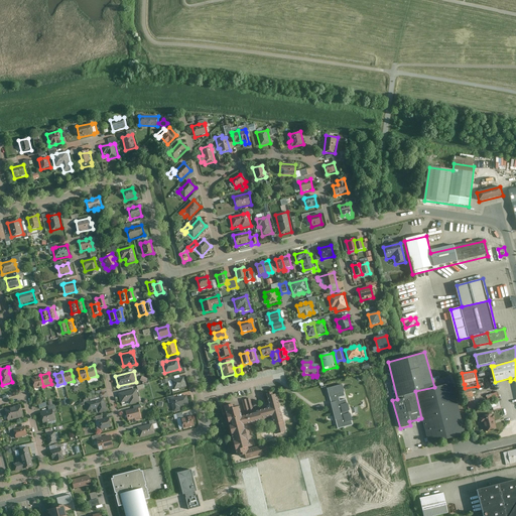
[(43,386),(40,375),(32,377),(34,388),(43,386)]
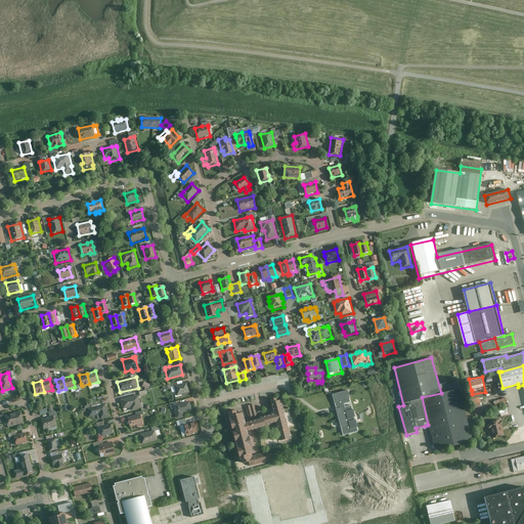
[(177,395),(189,392),(186,382),(177,384),(174,385),(174,386),(177,395)]
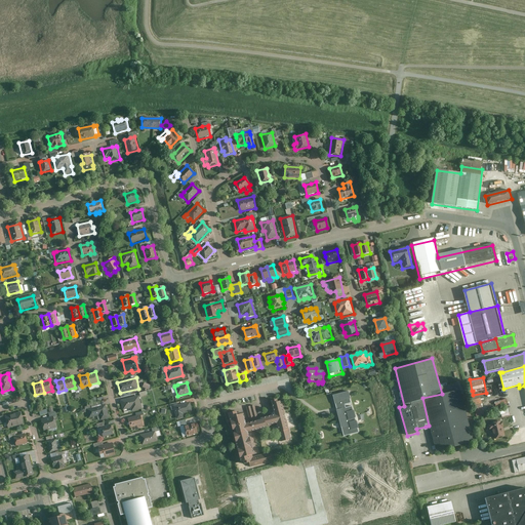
[(422,398),(429,426),(436,452),(474,444),(459,389),(442,394),(422,398)]
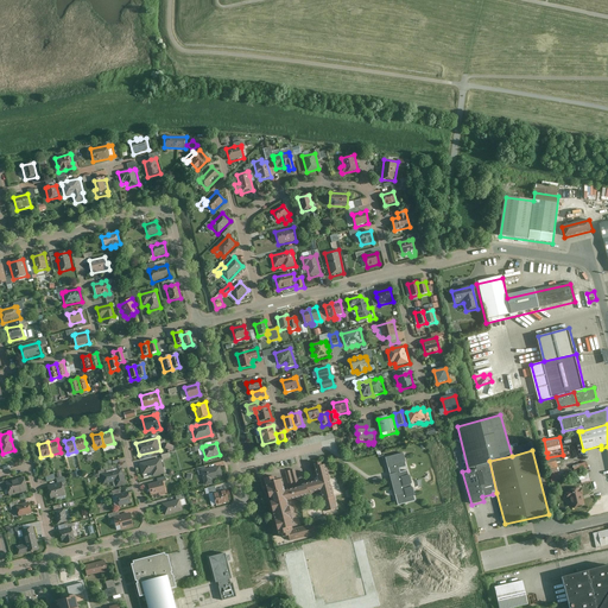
[(416,502),(403,453),(382,457),(397,508),(416,502)]
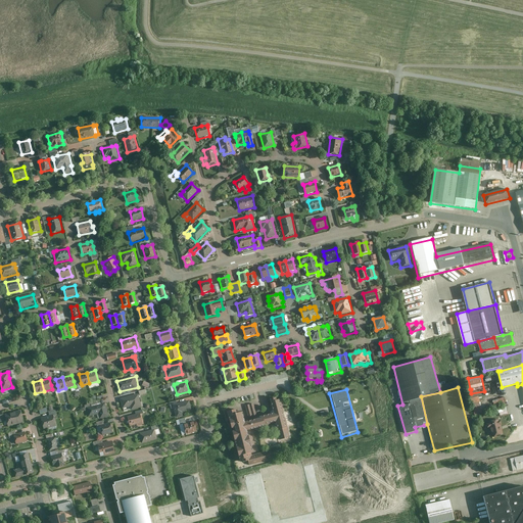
[(477,392),(469,395),(475,415),(483,413),(477,392)]
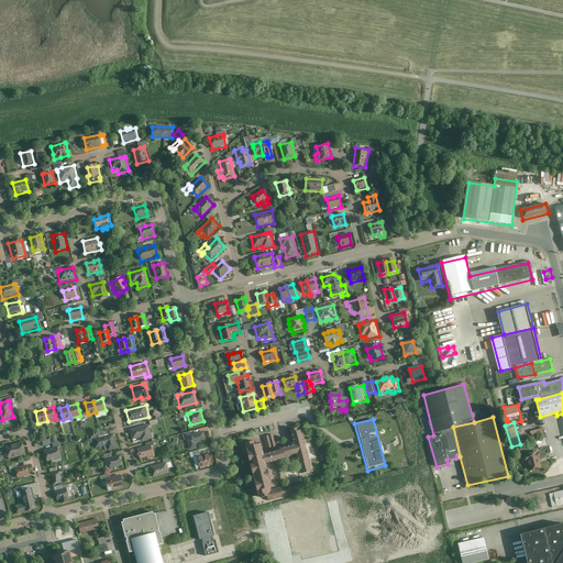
[(153,438),(148,424),(129,429),(132,440),(141,438),(141,441),(153,438)]
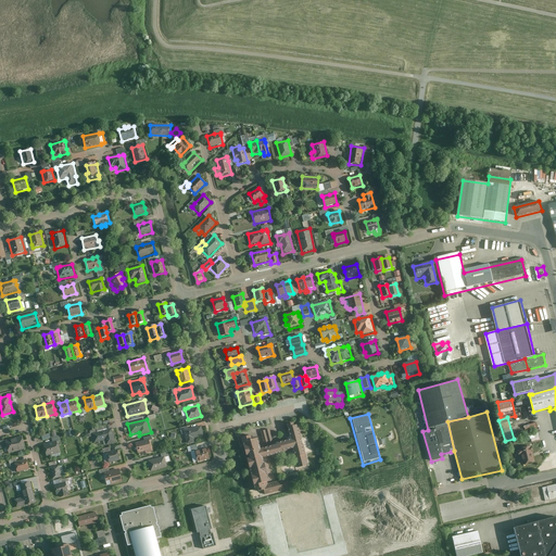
[(294,425),(294,421),(288,424),(291,437),(289,437),(288,439),(274,443),(269,429),(261,431),(265,446),(261,447),(258,437),(252,438),(251,434),(241,437),(255,489),(258,488),(258,491),(264,490),(265,494),(288,489),(286,480),(268,483),(267,481),(269,481),(264,456),(282,452),(282,453),(289,451),(290,457),(295,455),(299,468),(308,465),(298,424),(294,425)]
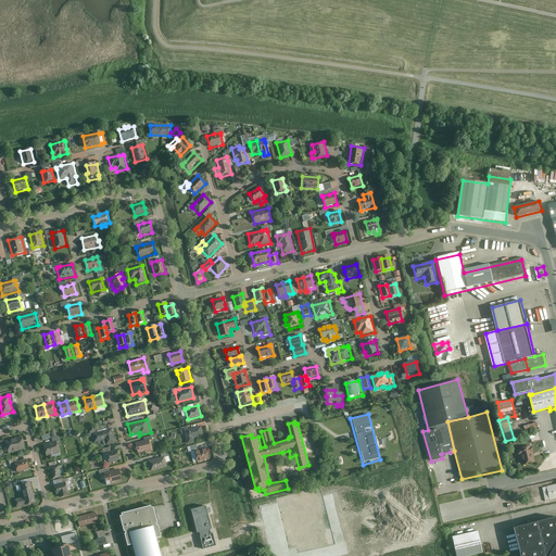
[(193,438),(204,436),(201,425),(188,429),(184,430),(185,433),(187,444),(194,442),(193,438)]
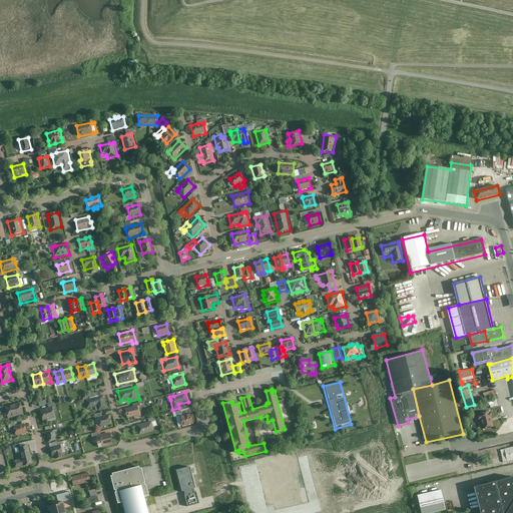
[(98,411),(107,408),(104,395),(90,398),(85,399),(85,400),(87,408),(97,406),(98,411)]
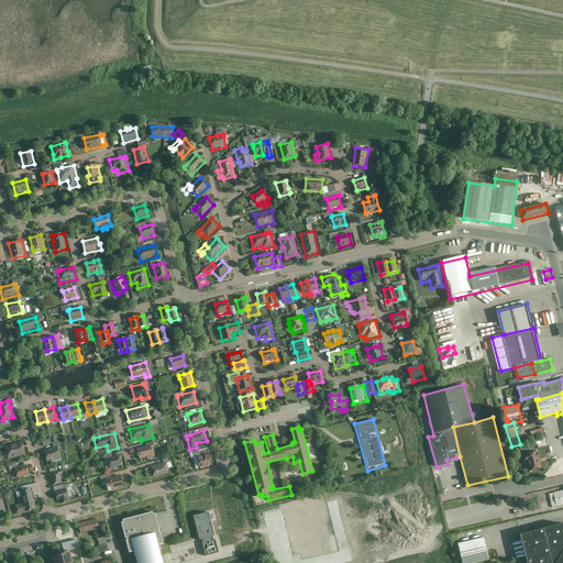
[(534,440),(536,445),(539,444),(539,448),(547,445),(545,438),(534,440)]
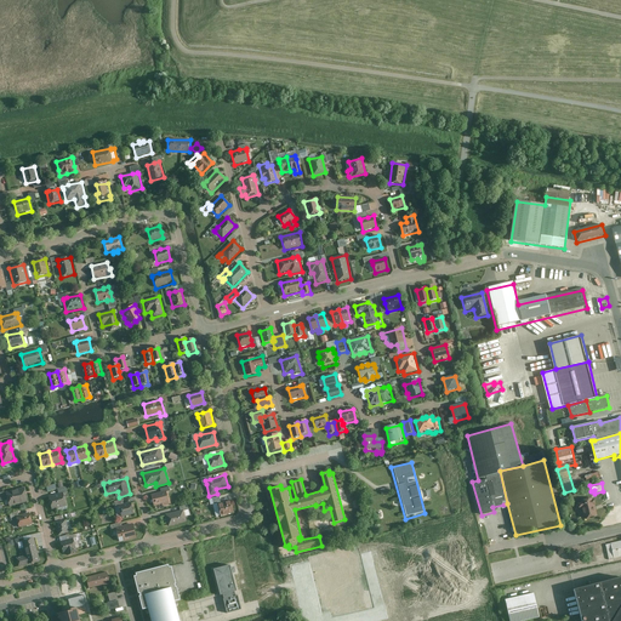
[(10,506),(28,501),(24,486),(6,491),(9,500),(10,506)]
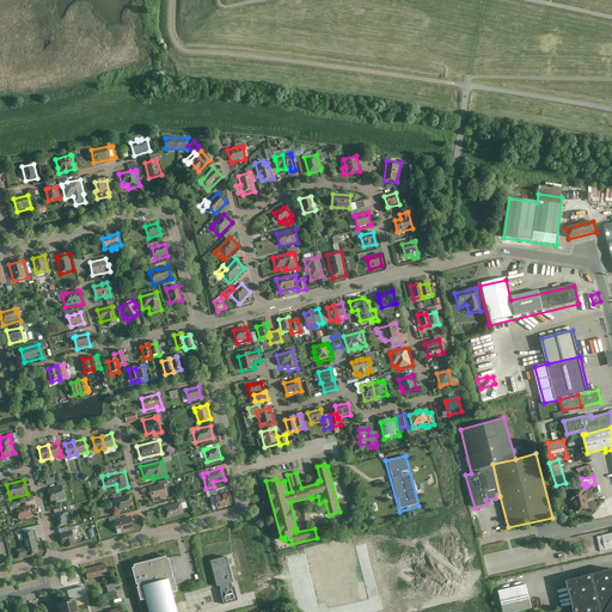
[(159,484),(148,488),(152,499),(159,496),(160,499),(166,496),(164,484),(164,483),(159,484)]
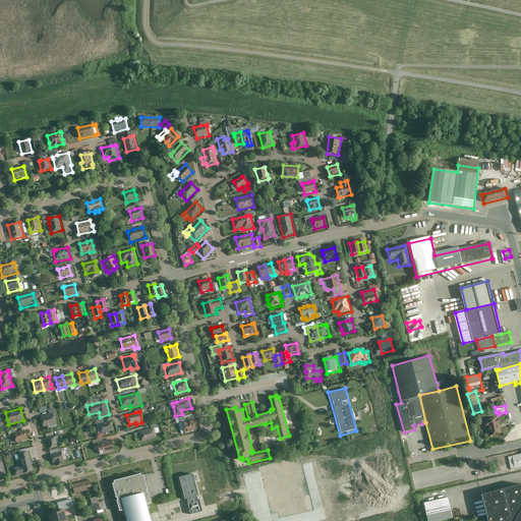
[(44,427),(56,424),(54,413),(41,416),(44,427)]
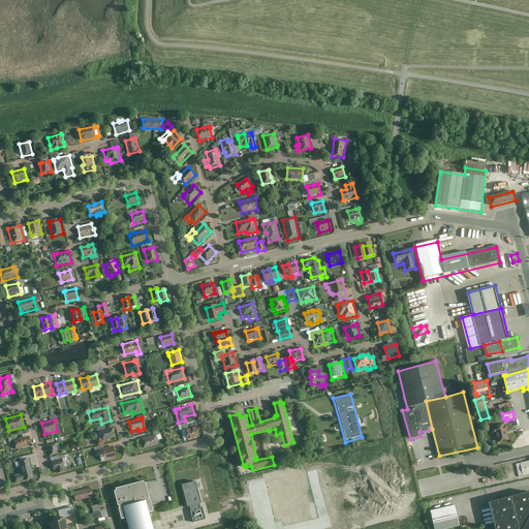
[(506,424),(504,425),(492,428),(494,434),(495,434),(497,442),(499,441),(499,442),(504,441),(504,440),(508,439),(506,431),(507,430),(506,424)]
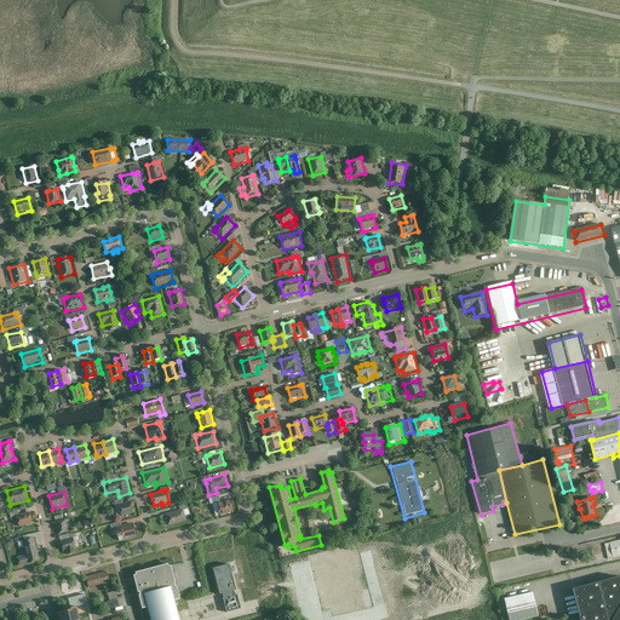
[(220,515),(234,511),(230,499),(220,501),(217,503),(220,515)]
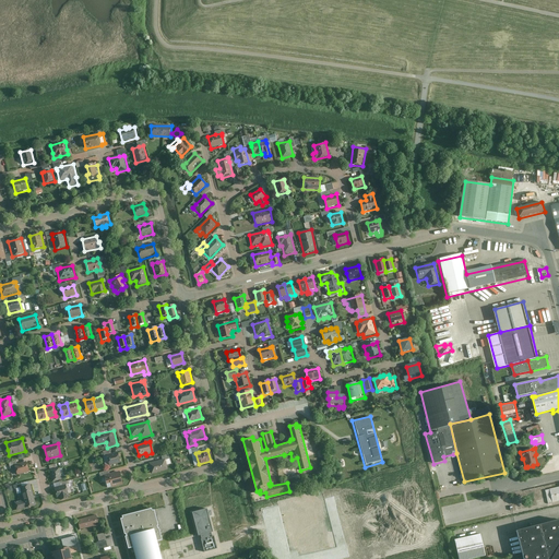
[(110,465),(121,462),(120,460),(121,460),(120,454),(119,453),(118,452),(111,453),(108,454),(108,455),(110,465)]
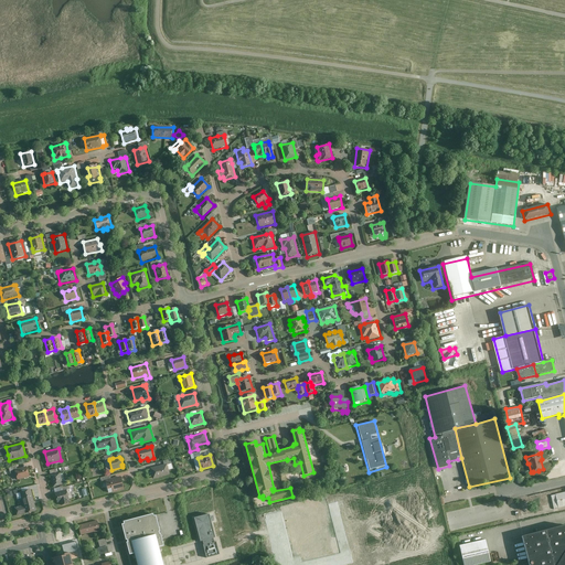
[(153,479),(170,475),(167,465),(167,464),(163,465),(150,468),(153,479)]
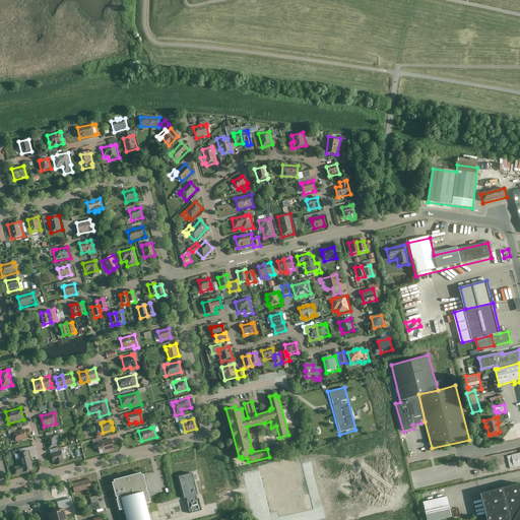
[(16,442),(27,439),(25,429),(16,431),(14,432),(14,435),(16,442)]
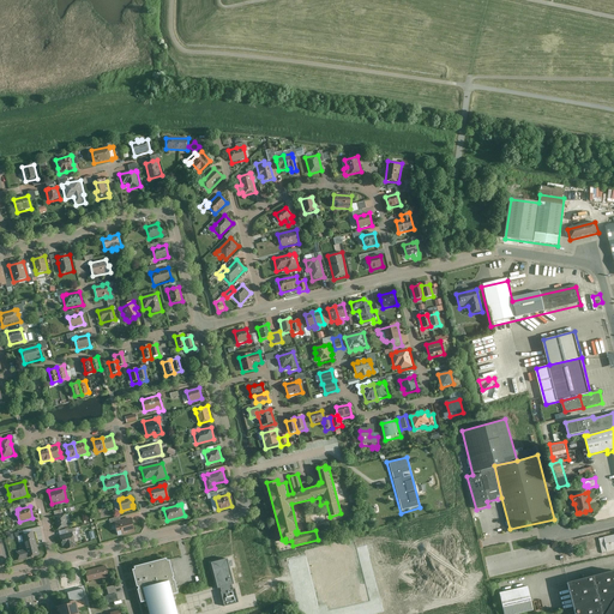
[(66,513),(55,516),(58,529),(70,527),(66,513)]
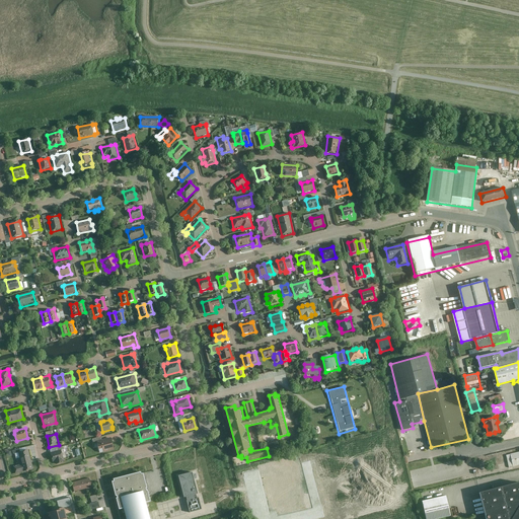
[(100,453),(115,449),(112,437),(102,440),(97,441),(97,443),(100,453)]
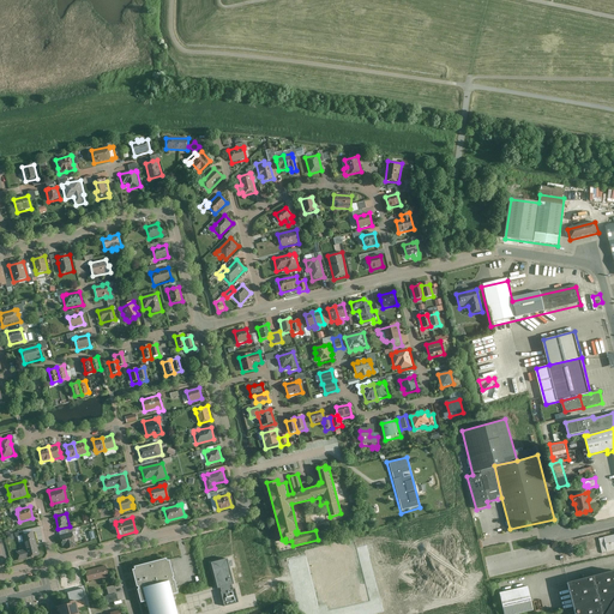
[(16,552),(18,560),(41,554),(34,531),(24,534),(22,535),(25,549),(16,552)]
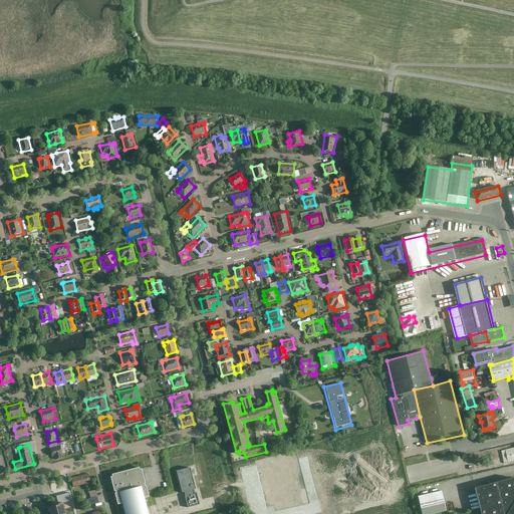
[(57,447),(50,448),(52,458),(55,457),(55,460),(64,458),(61,446),(57,447)]
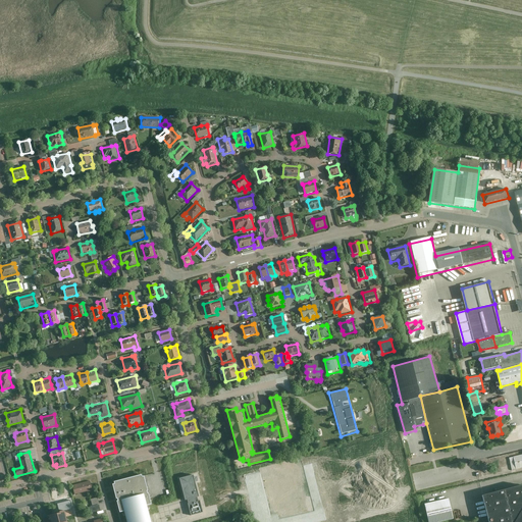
[(521,455),(509,459),(512,471),(521,468),(521,455)]
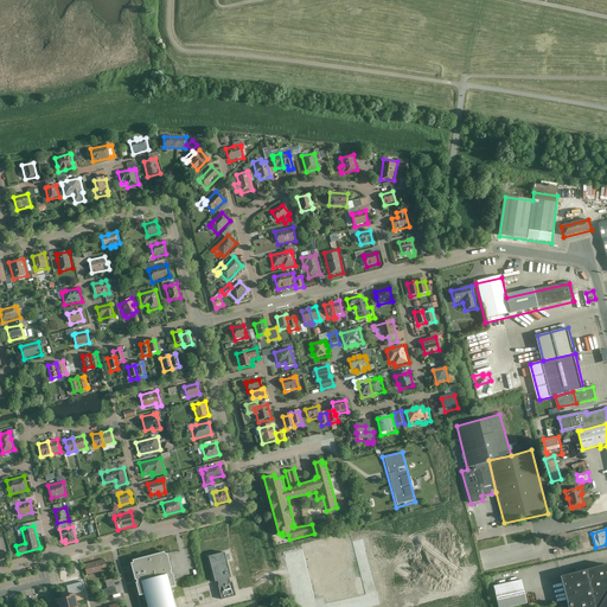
[(568,538),(560,538),(560,542),(557,543),(557,549),(561,548),(561,551),(569,550),(568,538)]
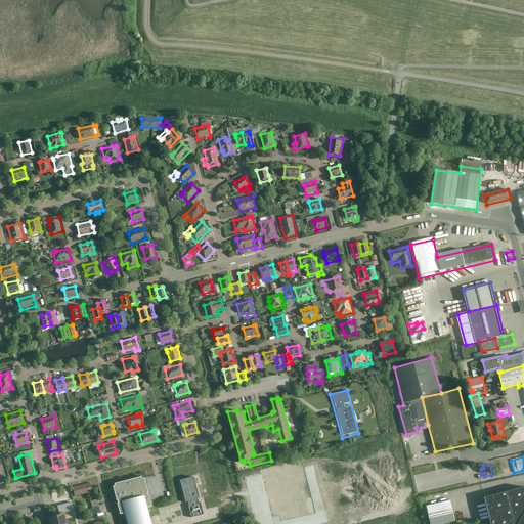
[(115,485),(114,486),(116,496),(117,500),(118,500),(119,503),(118,503),(121,515),(126,513),(128,523),(153,523),(153,522),(148,508),(153,506),(151,501),(149,494),(148,494),(147,492),(148,492),(145,477),(143,478),(143,476),(115,483),(115,485)]
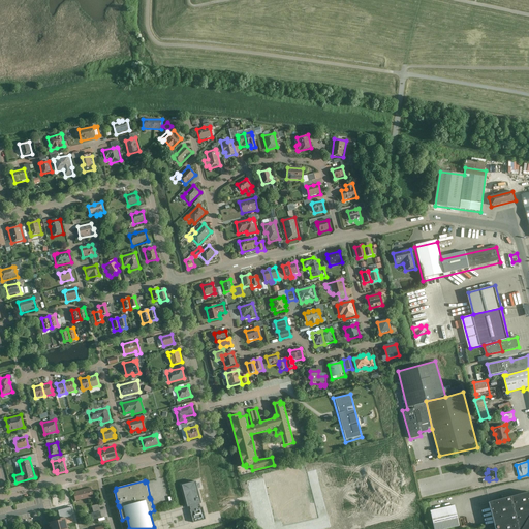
[(196,481),(182,486),(187,507),(189,506),(193,522),(206,519),(203,507),(200,508),(199,503),(201,503),(196,481)]
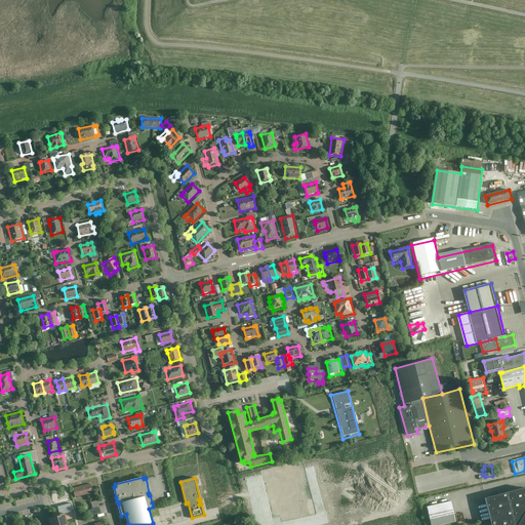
[(90,484),(73,488),(75,497),(88,494),(88,495),(93,493),(90,484)]
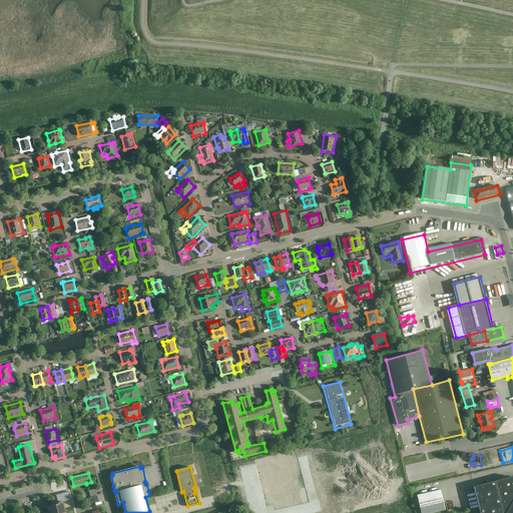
[(512,512),(512,478),(512,477),(473,487),(479,508),(479,512),(512,512)]
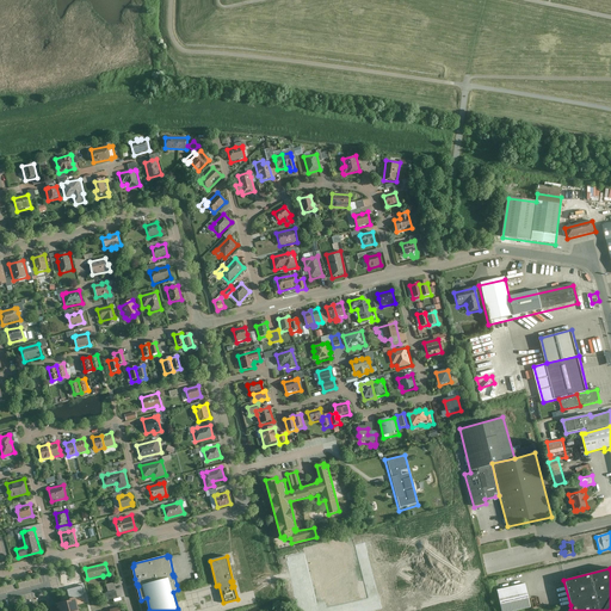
[(106,600),(118,598),(115,582),(106,585),(109,593),(105,594),(106,600)]
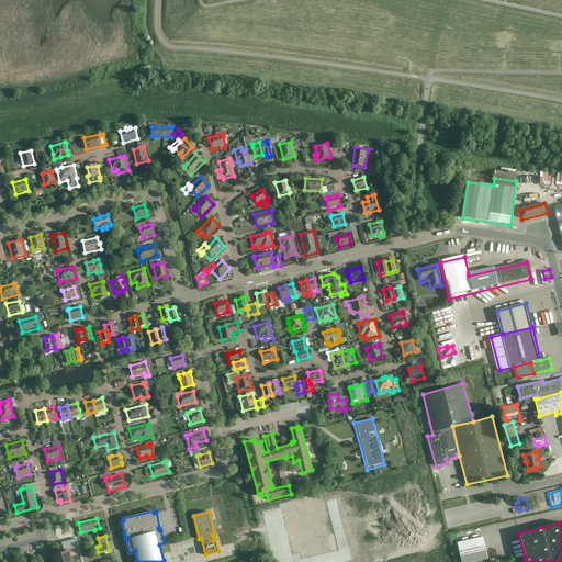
[(461,561),(475,561),(489,559),(483,537),(457,543),(461,561)]
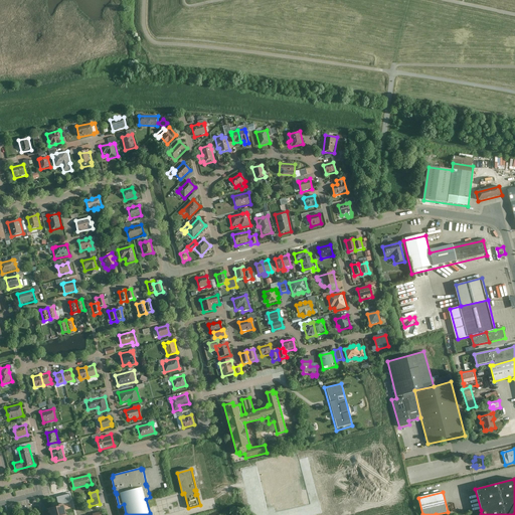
[(102,514),(102,512),(93,514),(67,514),(64,504),(60,505),(60,506),(54,508),(48,509),(48,510),(42,511),(42,514),(102,514)]
